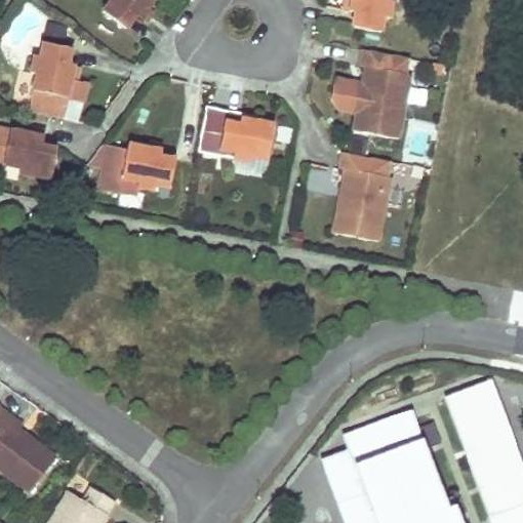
[(115,4),(107,16),(129,32),(139,21),(142,23),(153,9),(160,0),(110,0),(115,4)]
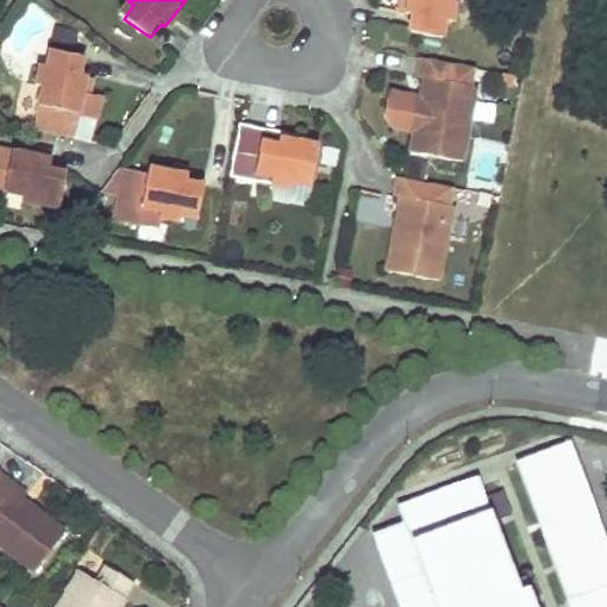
[(401,0),(400,8),(412,10),(413,0),(401,0)]
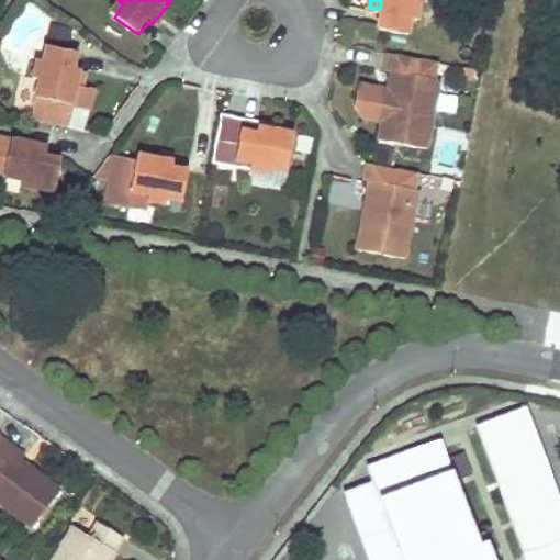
[(381,0),(380,9),(379,14),(383,14),(382,28),(409,32),(411,19),(421,21),(425,1),(420,0),(381,0)]
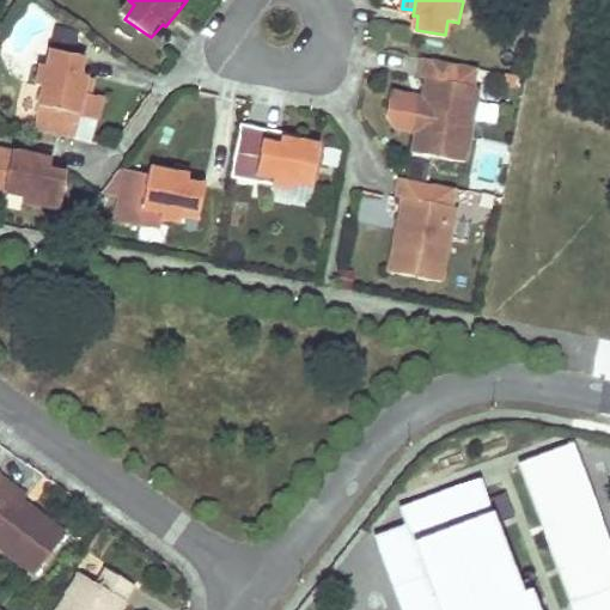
[(165,26),(175,34),(187,18),(178,11),(165,26)]
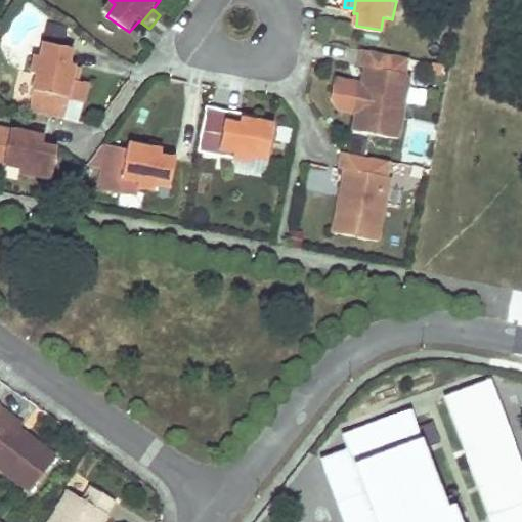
[(71,44),(43,39),(40,53),(32,51),(28,74),(37,75),(30,109),(63,116),(67,95),(83,98),(87,78),(71,75),(73,59),(68,58),(71,44)]
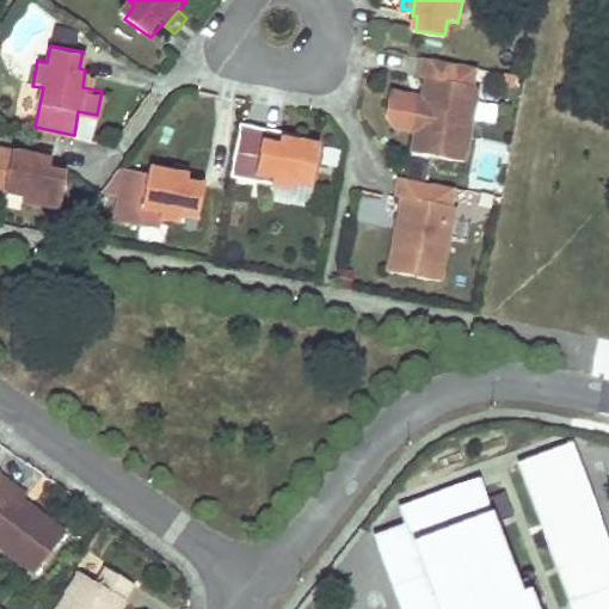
[(455,62),(422,56),(418,73),(425,74),(422,93),(389,86),(385,111),(393,122),(416,127),(411,147),(463,158),(478,82),(453,78),(455,62)]
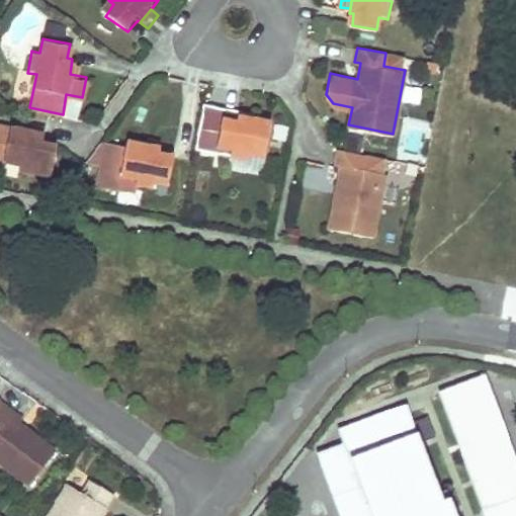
[(420,104),(423,87),(407,84),(404,100),(420,104)]
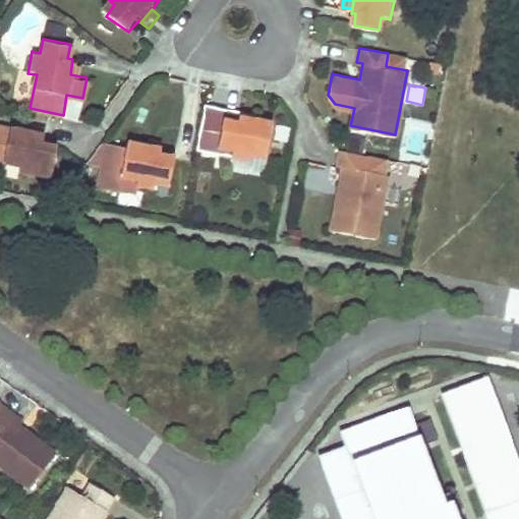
[(206,106),(200,128),(221,132),(224,115),(253,121),(254,116),(206,106)]
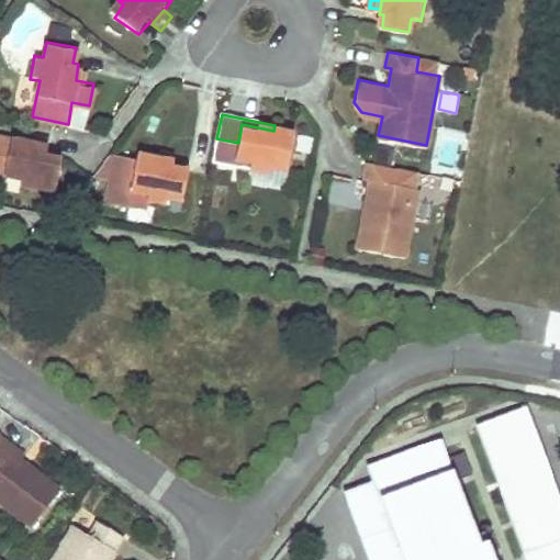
[(287,170),(294,134),(242,124),(238,143),(216,138),(211,163),(233,167),(235,159),(250,163),(249,169),(268,172),(269,166),(287,170)]
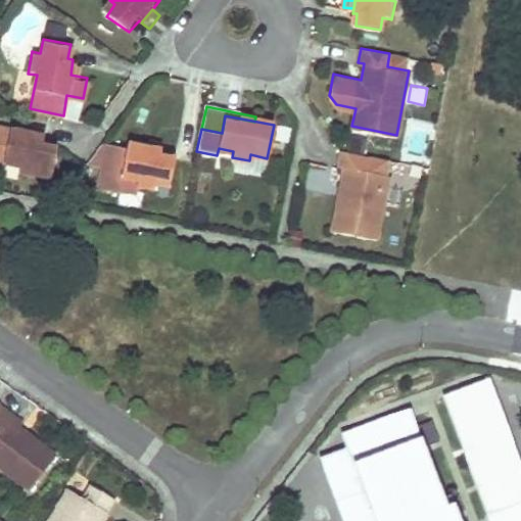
[(0,127),(0,145),(11,148),(8,164),(25,168),(22,174),(55,180),(61,146),(44,143),(45,136),(0,127)]
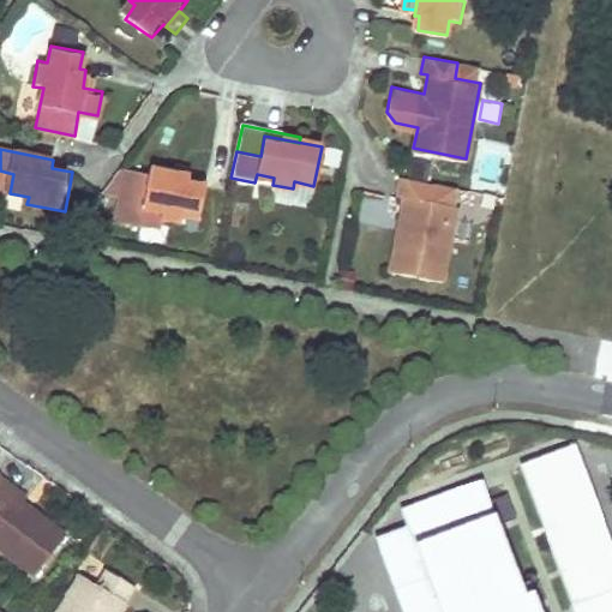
[(198,217),(205,184),(186,180),(189,174),(153,167),(151,173),(121,167),(103,191),(118,195),(113,219),(141,223),(144,207),(161,210),(160,217),(161,217),(180,221),(181,214),(198,217)]
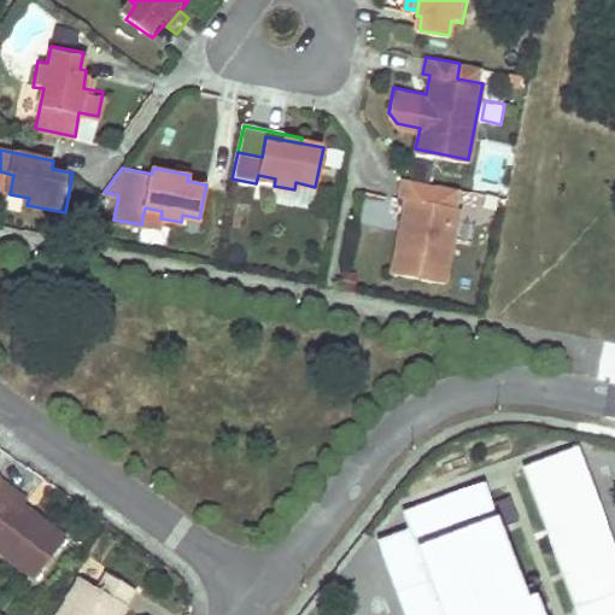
[(13,175),(0,171),(0,192),(10,194),(13,175)]
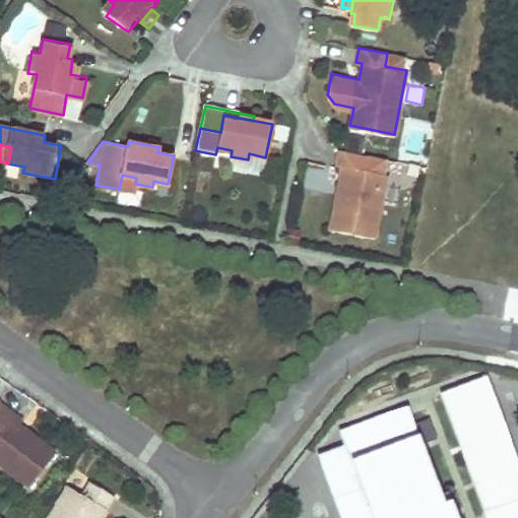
[(365,171),(368,157),(338,151),(336,166),(343,167),(330,230),(374,240),(385,175),(365,171)]
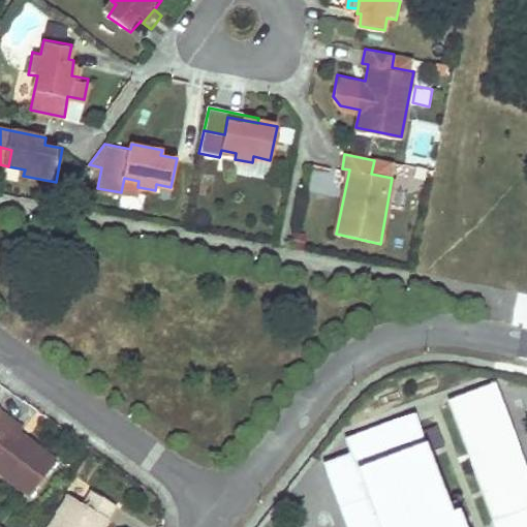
[(137,187),(138,181),(124,178),(121,192),(136,195),(138,187),(137,187)]
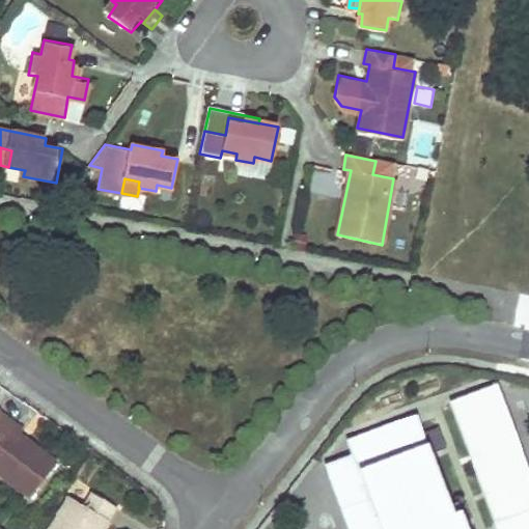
[(528,469),(497,383),(449,400),(450,402),(482,491),(484,496),(495,524),(497,528),(466,528),(465,525),(463,519),(460,509),(452,512),(449,503),(447,497),(433,457),(430,452),(426,443),(419,421),(416,414),(346,439),(352,453),(325,463),(337,498),(364,489),(399,475),(418,528),(528,528),(528,469)]
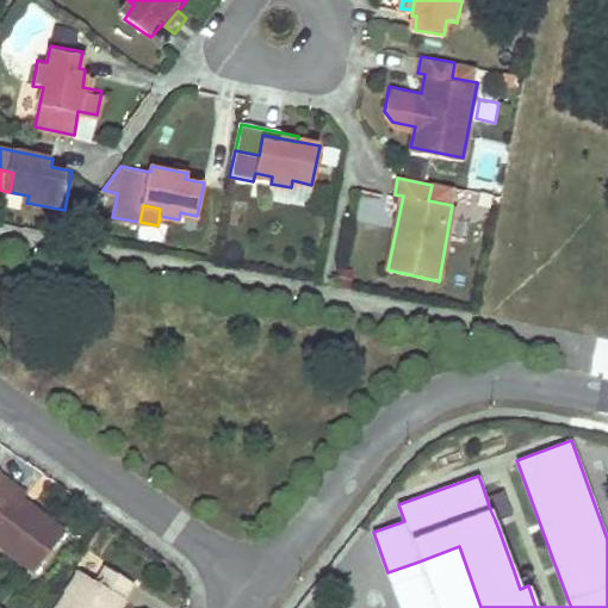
[(22,506),(4,491),(0,496),(0,507),(13,517),(17,512),(22,506)]
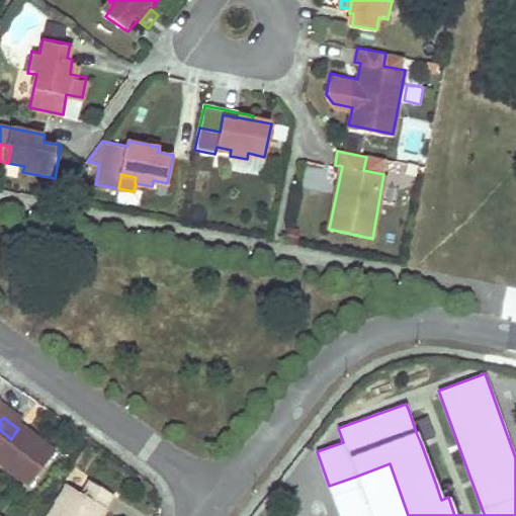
[(0,430),(0,475),(23,493),(49,460),(14,434),(11,439),(0,430)]
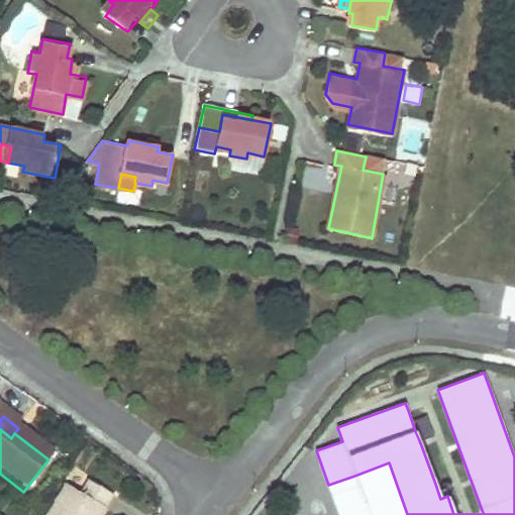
[(407,514),(389,462),(354,476),(328,485),(339,514),(407,514)]
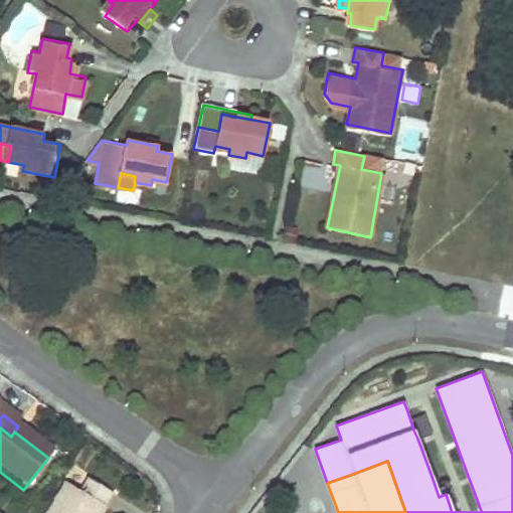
[(74,485),(60,478),(39,512),(94,512),(108,488),(82,474),(74,485)]
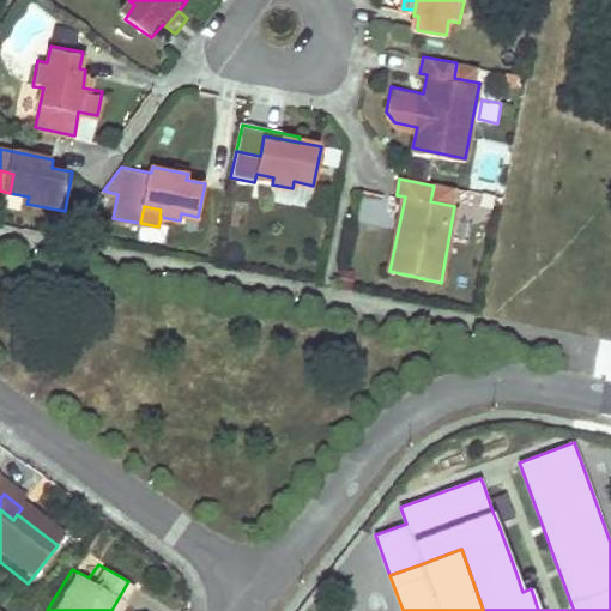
All buildings are outlined.
